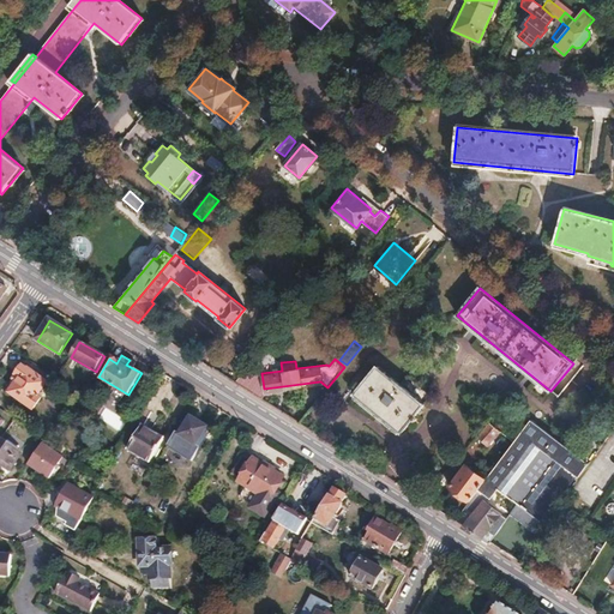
[(20,377),(6,398),(31,414),(42,396),(38,393),(47,379),(26,366),(25,367),(20,365),(16,373),(20,377)]
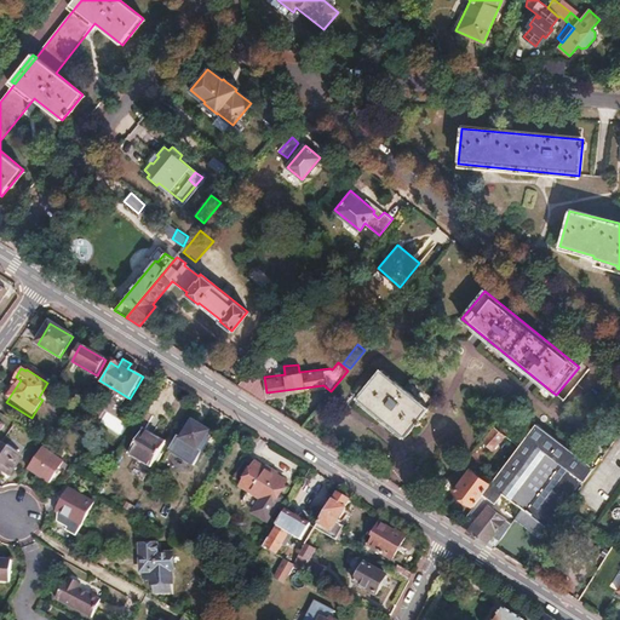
[(380,369),(357,397),(405,436),(428,408),(380,369)]
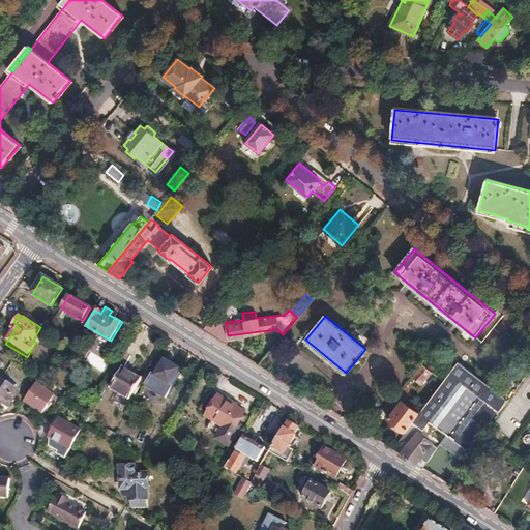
[(176,374),(178,372),(171,367),(172,365),(164,360),(154,376),(151,374),(143,386),(165,400),(179,375),(176,374)]
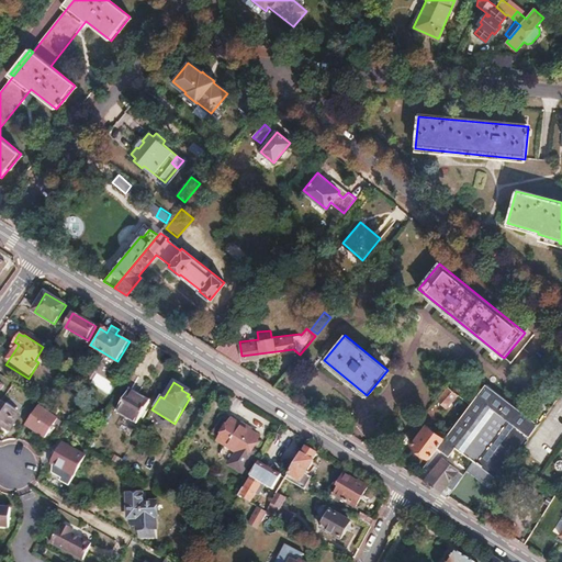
[(470,405),(445,438),(445,439),(430,459),(416,476),(448,496),(463,475),(441,459),(446,453),(468,469),(492,487),(512,458),(514,459),(539,424),(485,384),(470,405)]
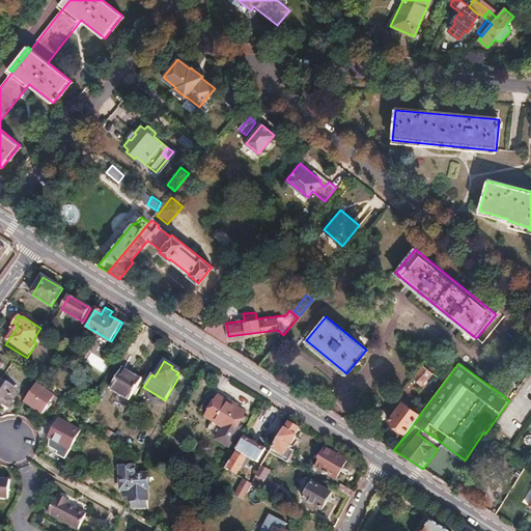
[(422,366),(412,376),(420,384),(431,372),(422,366)]
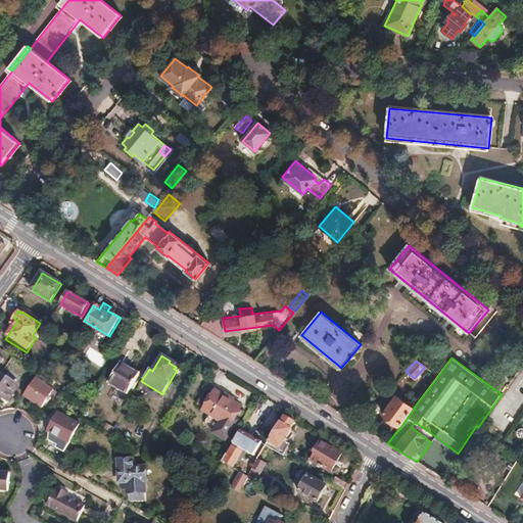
[(122,362),(109,382),(127,393),(139,373),(122,362)]
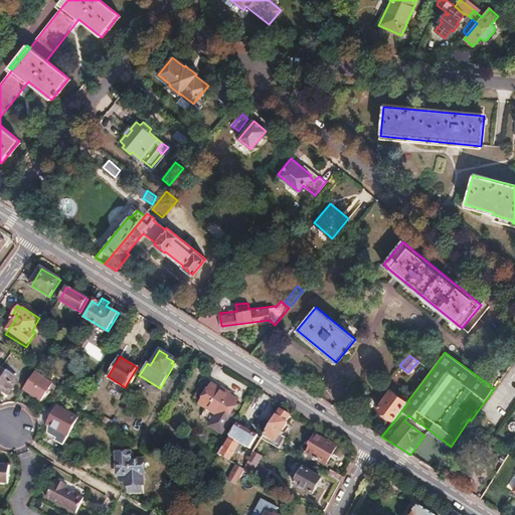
[(4,368),(0,373),(0,385),(10,392),(20,378),(4,368)]
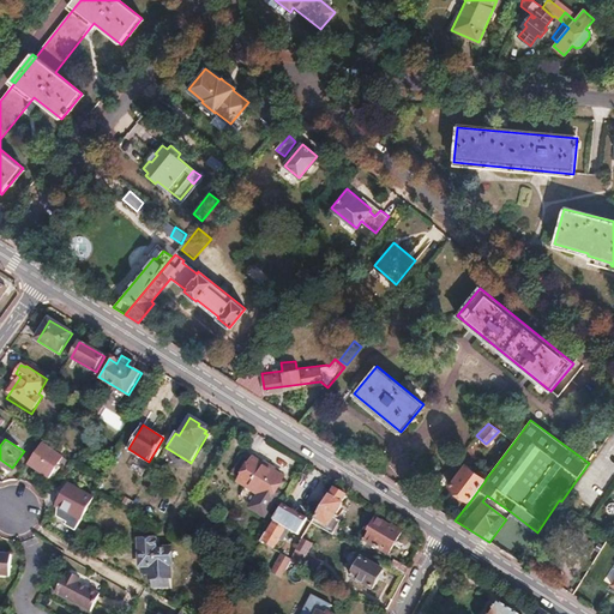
[(41,444),(28,465),(48,479),(62,458),(41,444)]
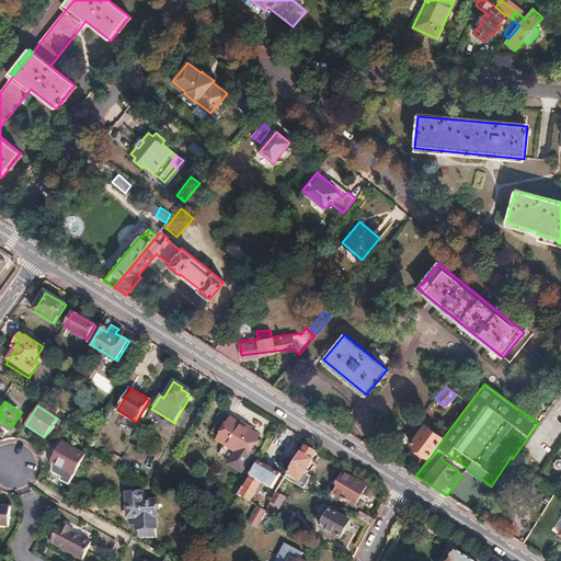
[(221,416),(212,433),(219,437),(218,441),(235,450),(228,462),(242,471),(255,448),(252,447),(259,436),(231,419),(229,422),(221,416)]
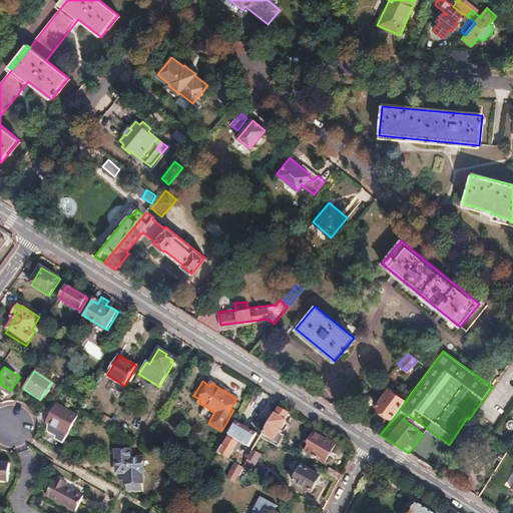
[(0,384),(0,387),(9,393),(10,391),(0,384)]
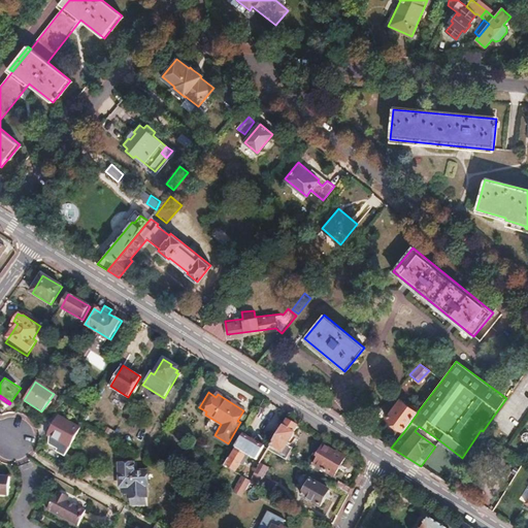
[(400,400),(387,418),(404,431),(418,413),(400,400)]
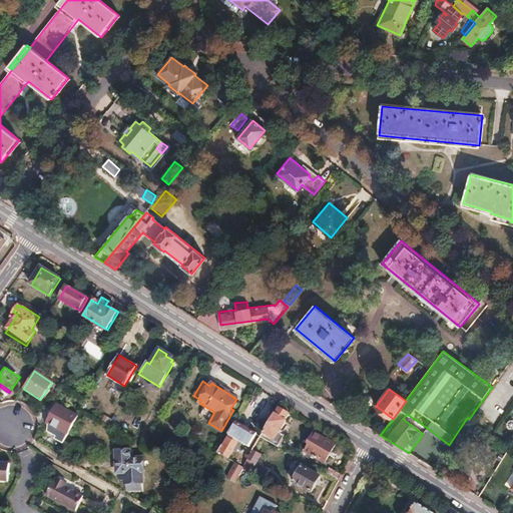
[(78,417),(58,406),(46,424),(48,425),(47,432),(55,437),(54,440),(62,445),(73,426),(78,417)]
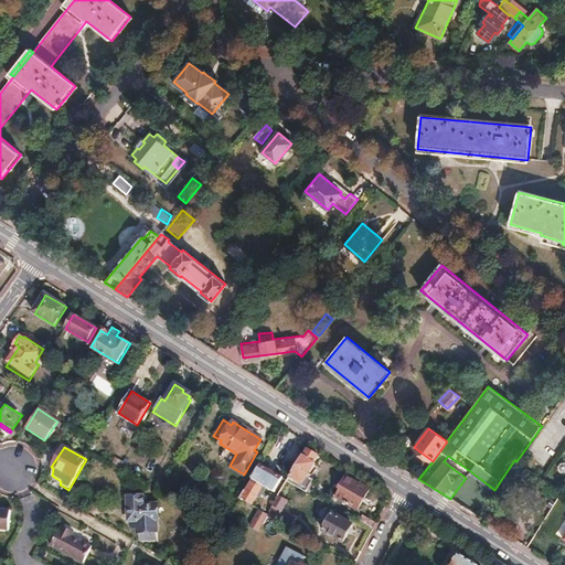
[(302,456),(287,481),(299,488),(307,492),(315,480),(308,476),(316,464),(315,462),(318,457),(308,451),(305,457),(302,456)]
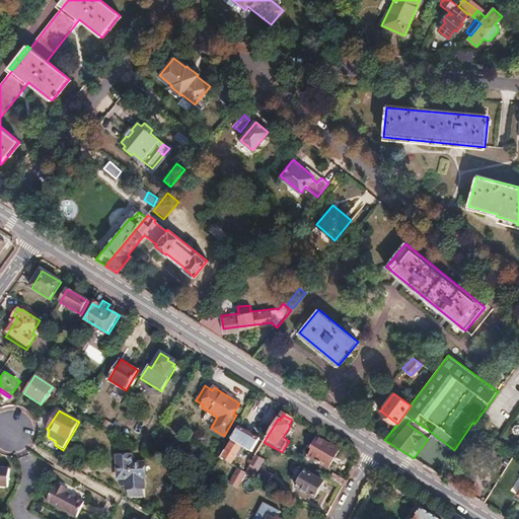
[(109,419),(105,427),(109,429),(115,422),(109,419)]
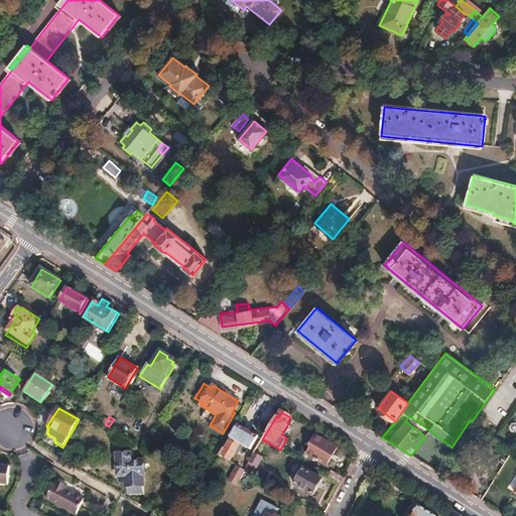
[(114,419),(109,426),(114,428),(118,421),(114,419)]
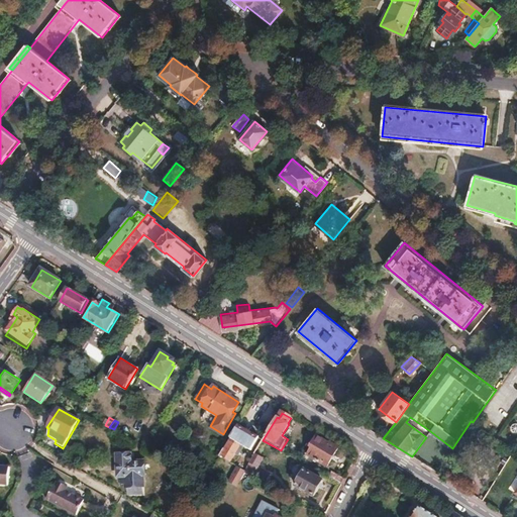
[(224,448),(220,456),(222,457),(223,455),(231,460),(241,444),(251,450),(260,437),(238,425),(231,438),(233,439),(231,443),(228,441),(226,446),(228,447),(227,449),(224,448)]
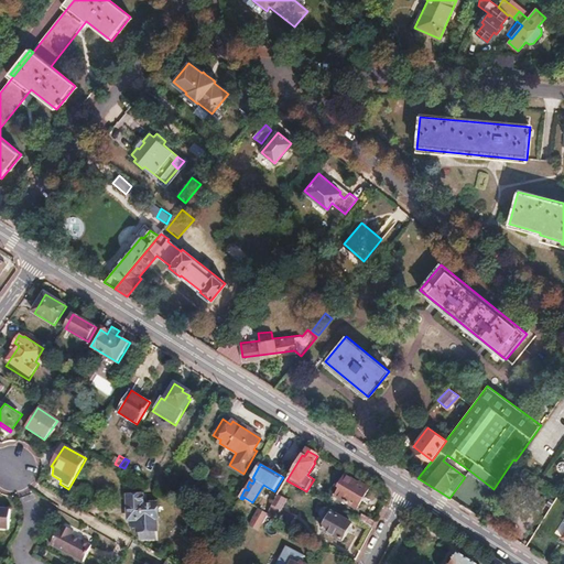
[(342,489),(336,497),(358,509),(369,489),(360,484),(359,485),(344,476),(337,487),(342,489)]
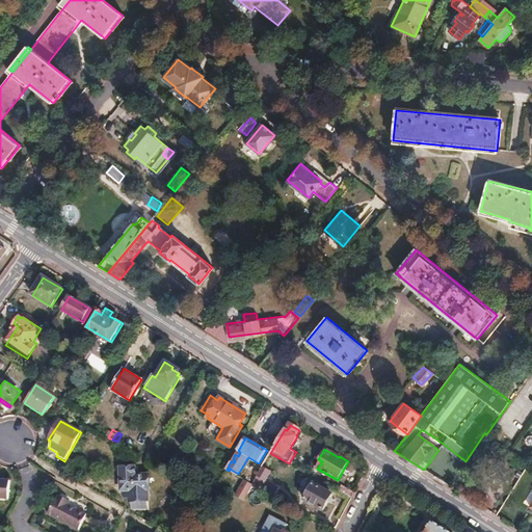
[(270,453),(266,459),(277,466),(282,459),(270,453)]
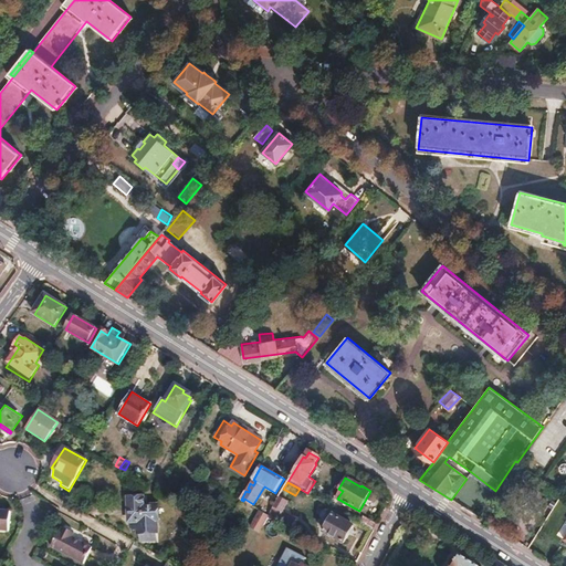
[(274,504),(268,514),(280,522),(285,513),(279,510),(284,500),(279,496),(274,504)]
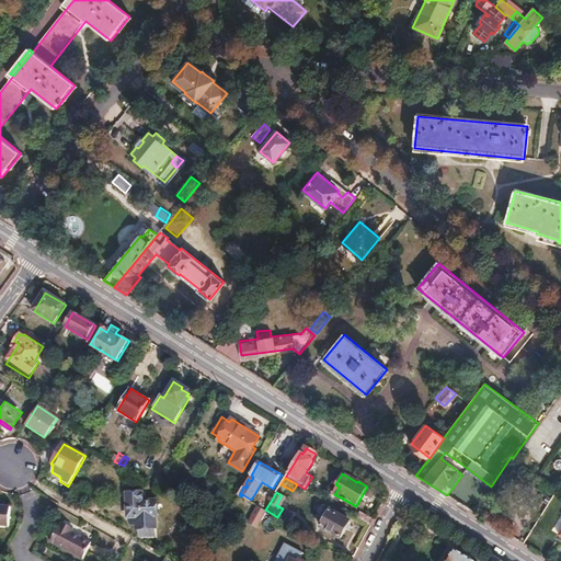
[(142,493),(129,493),(132,516),(137,516),(138,527),(155,526),(155,514),(157,514),(156,501),(142,501),(142,493)]
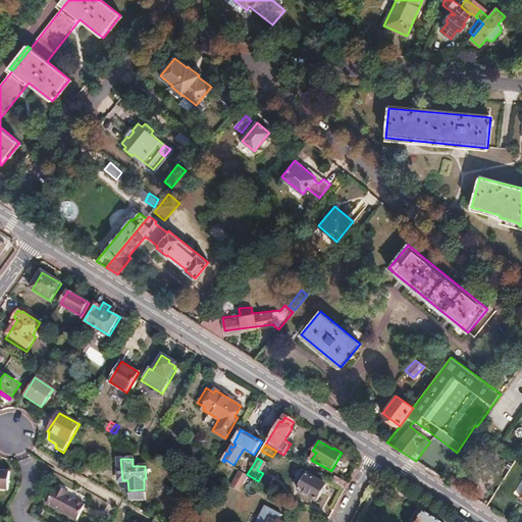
[(248,463),(242,472),(247,474),(253,465),(248,463)]
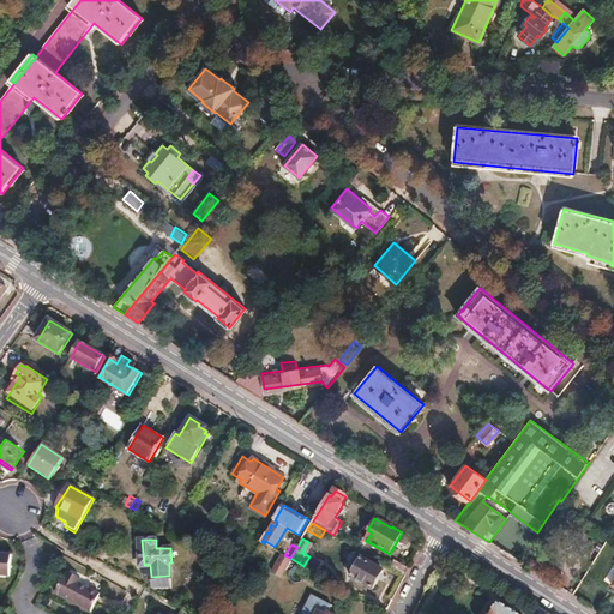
[(0,572),(10,573),(11,553),(1,552),(0,552),(0,572)]
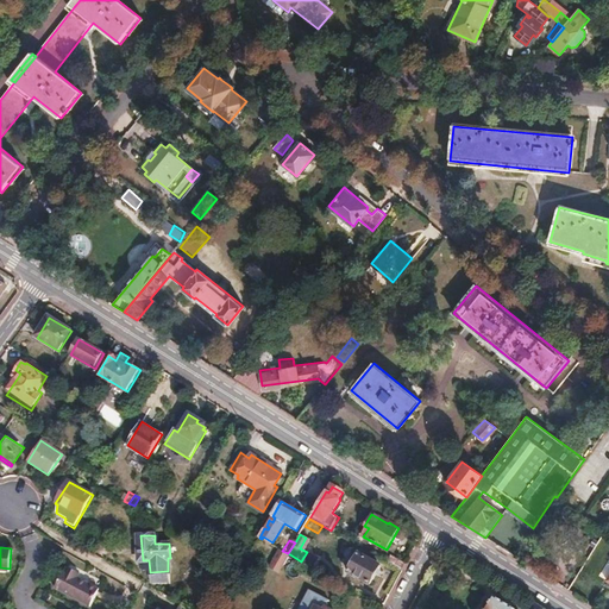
[(280,551),(270,566),(278,571),(288,556),(280,551)]
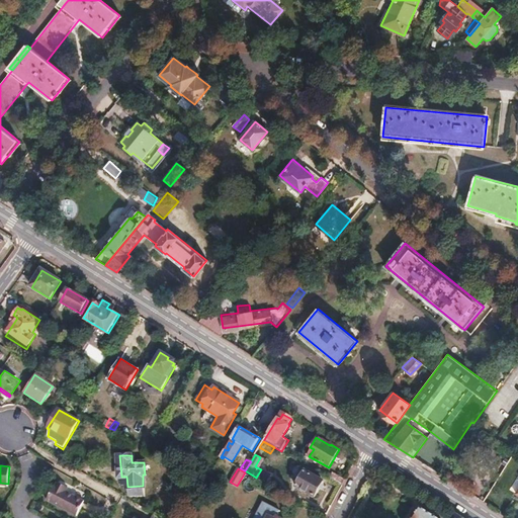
[(306,471),(297,486),(316,496),(324,482),(306,471)]
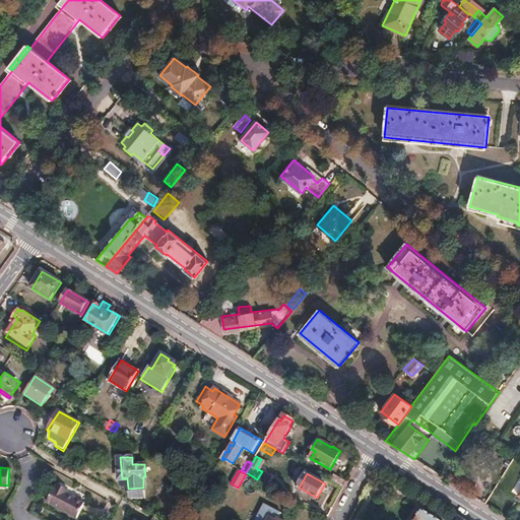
[(335,474),(332,480),(344,486),(347,480),(335,474)]
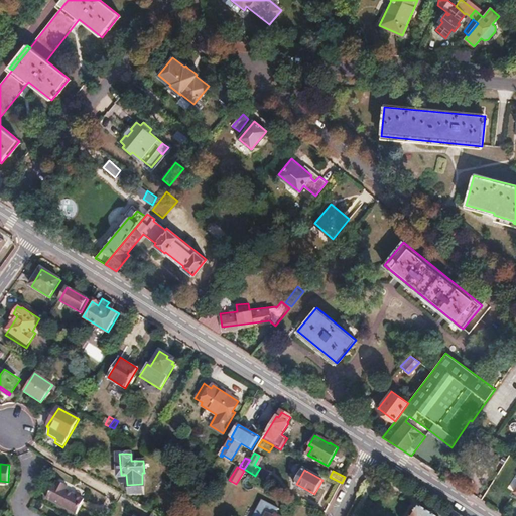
[(54,485),(47,499),(77,515),(85,500),(75,494),(73,497),(69,494),(70,491),(67,490),(69,486),(58,481),(55,485),(54,485)]
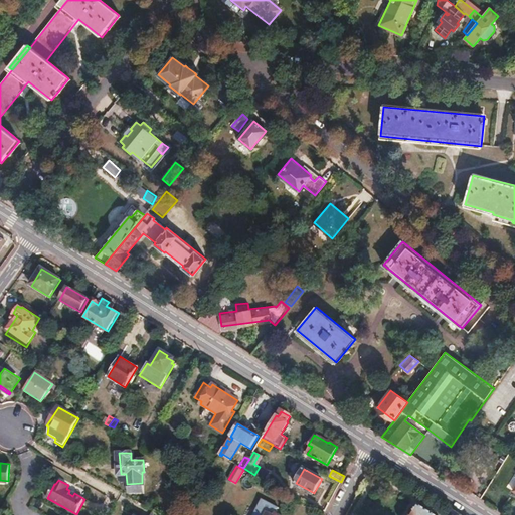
[(142,483),(127,484),(127,492),(142,491),(142,483)]
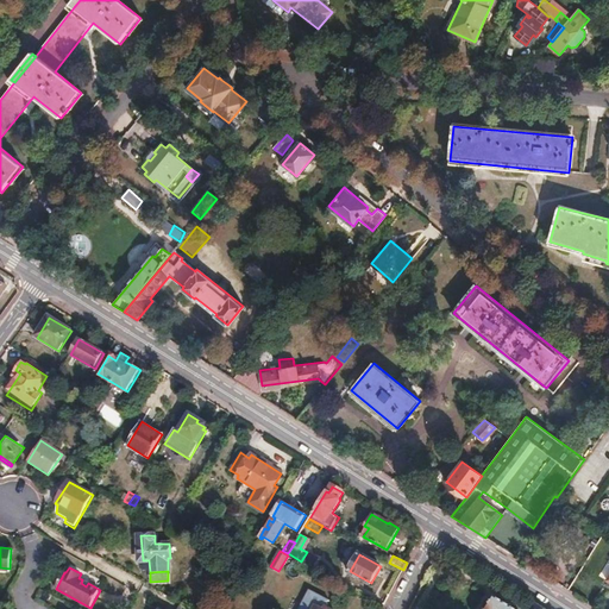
[(512,608),(494,597),(485,608),(512,608)]
